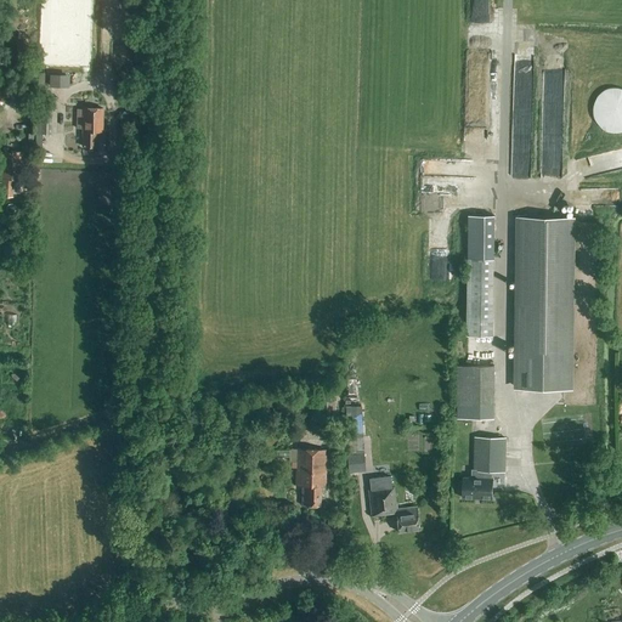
[(50,72),(50,85),(69,85),(69,72),(50,72)]
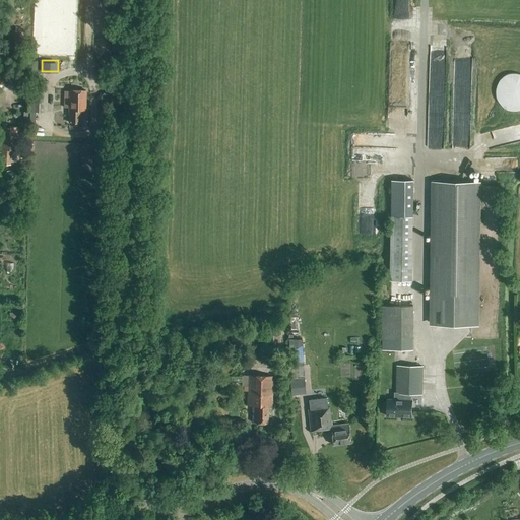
[(0,80),(8,81),(9,69),(0,68),(0,80)]
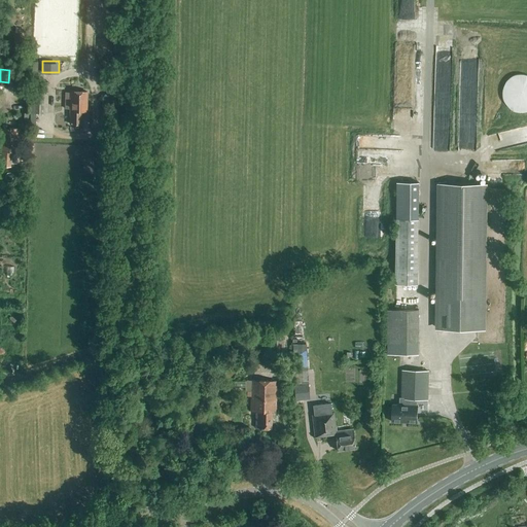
[(504,82),(502,88),(501,94),(502,99),(504,104),(508,108),(514,111),(519,113),(524,113),(526,111),(526,74),(524,74),(519,74),(514,75),(508,78),(504,82)]
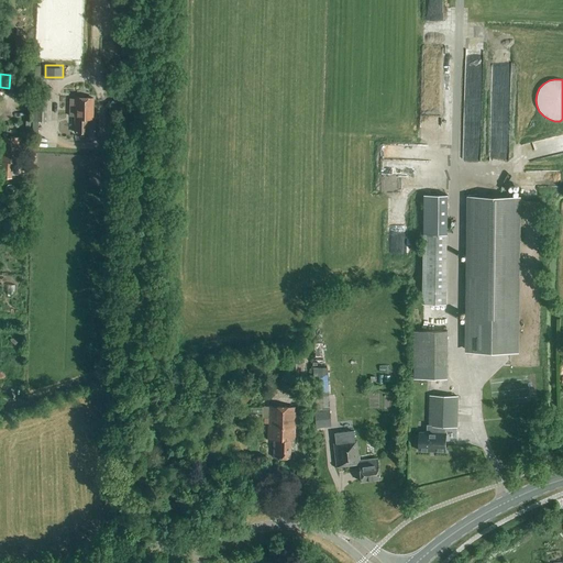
[(32,122),(51,122),(52,89),(33,88),(32,122)]
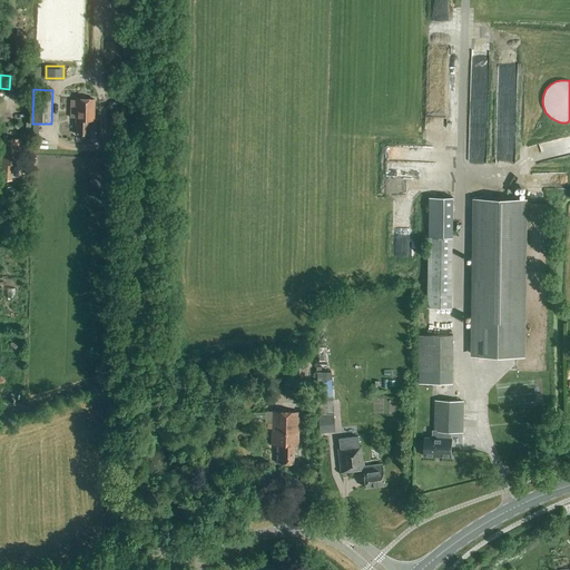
[(76,99),(76,118),(75,134),(89,135),(89,120),(94,120),(95,99),(76,99)]
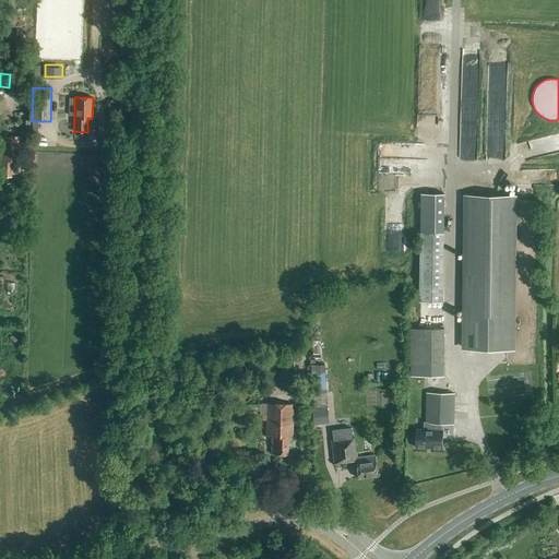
[(0,138),(0,154),(0,162),(2,162),(2,165),(0,164),(0,176),(11,177),(11,175),(19,175),(19,166),(14,166),(14,162),(19,162),(19,138),(0,138)]
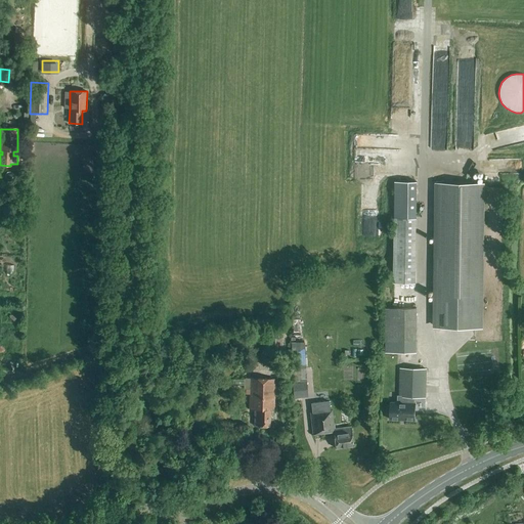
[(393,284),(415,284),(417,182),(394,181),(393,284)]
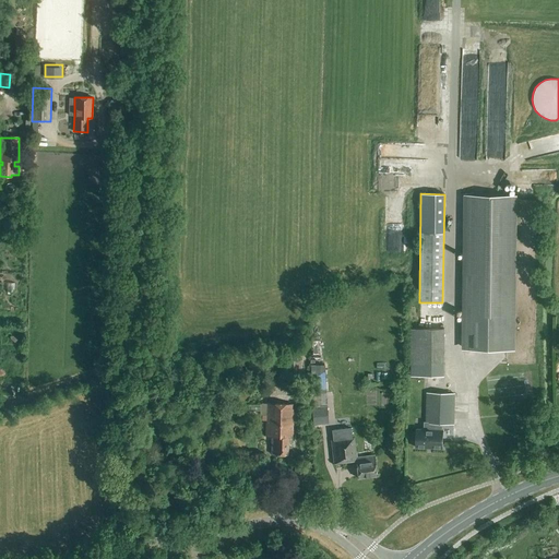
[(518,195),(464,195),(462,351),(515,351),(518,195)]
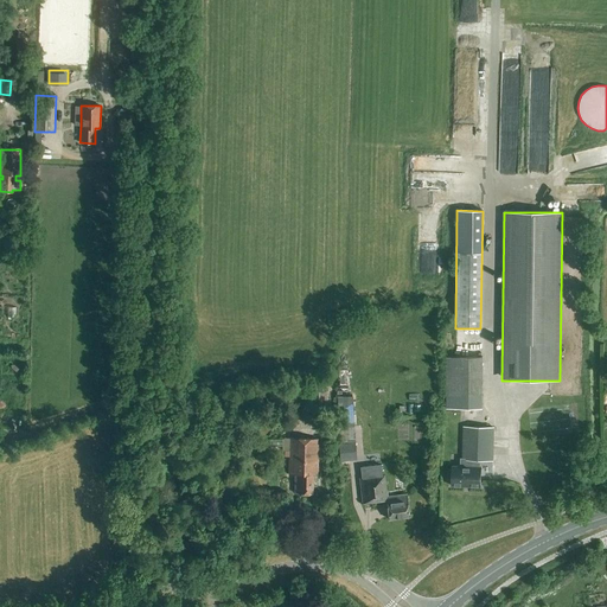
[(310,401),(327,401),(327,384),(310,384),(310,401)]
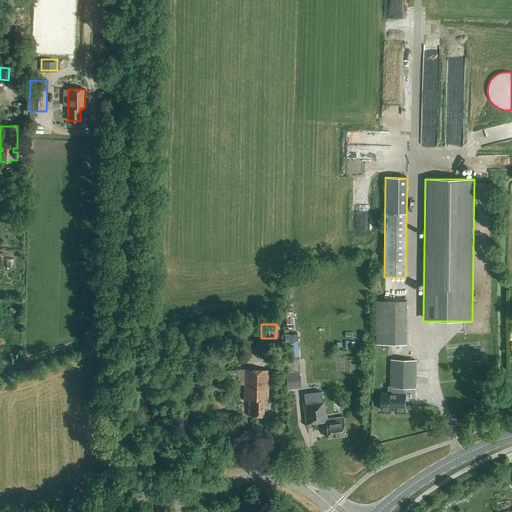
[(407,344),(407,334),(377,334),(377,344),(407,344)]
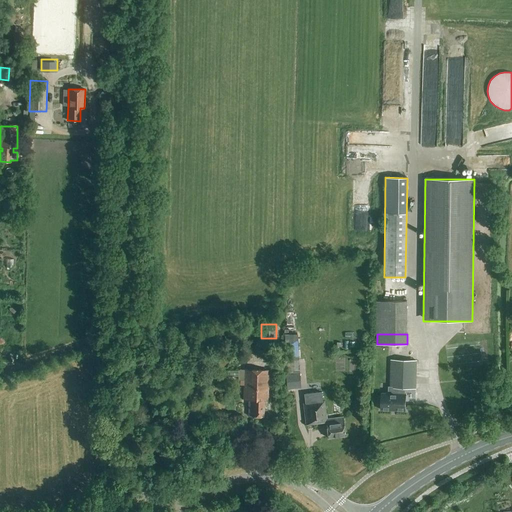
[(299,373),(297,335),(284,335),(284,356),(285,374),(286,389),(301,388),(299,373)]
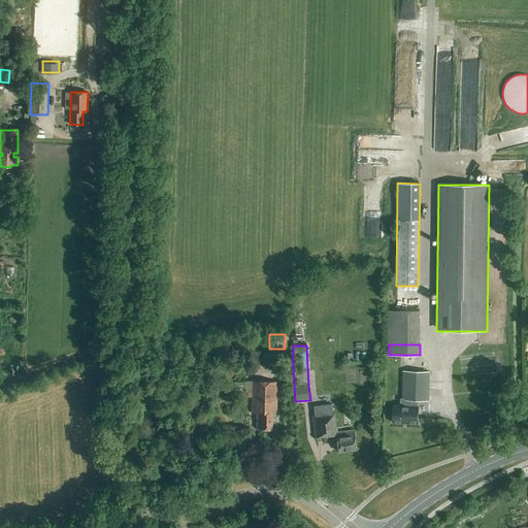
[(132,382),(137,374),(131,368),(125,375),(132,382)]
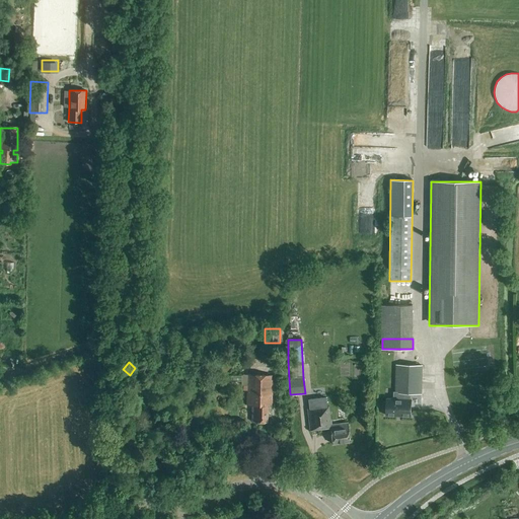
[(395,365),(395,392),(394,392),(394,398),(387,398),(387,402),(385,402),(383,404),(384,413),(387,413),(387,416),(412,416),(412,398),(411,398),(411,392),(422,392),(421,365),(395,365)]
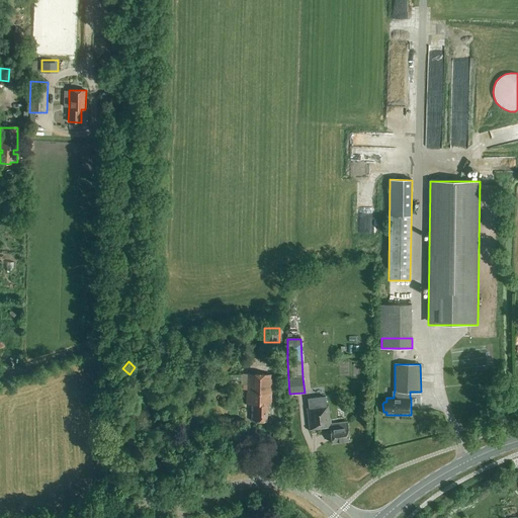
[(247,390),(247,375),(247,373),(241,373),(241,375),(231,375),(231,381),(241,381),(241,384),(243,384),(243,390),(247,390)]
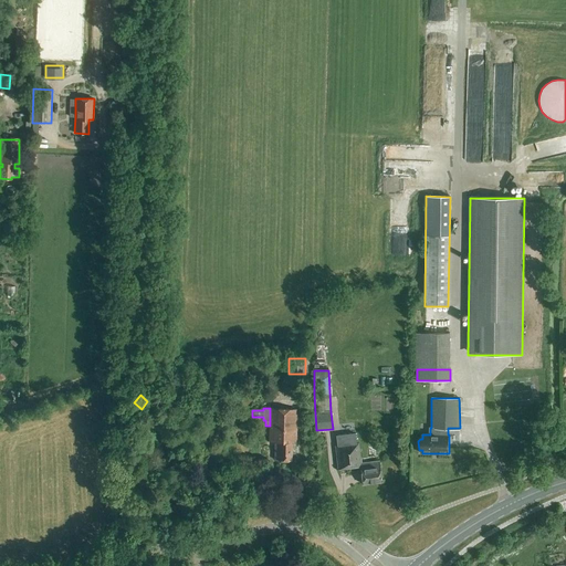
[(270,443),(275,443),(275,461),(292,461),(292,442),(296,442),(296,410),(270,410),(270,426),(270,443)]
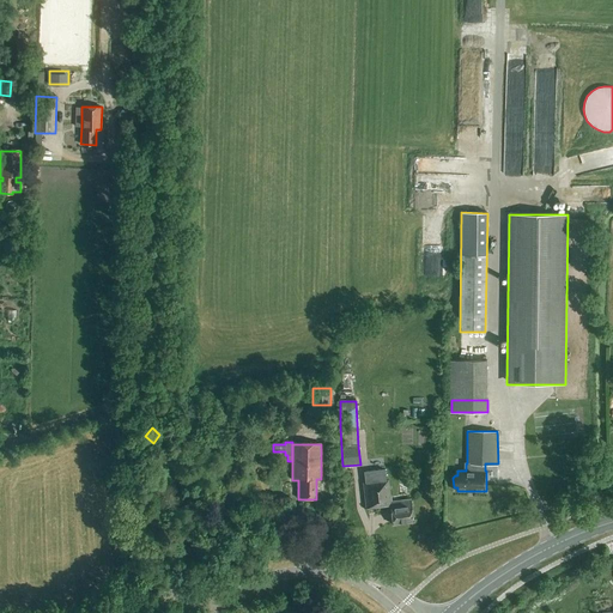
[(401,462),(412,462),(412,448),(401,448),(401,462)]
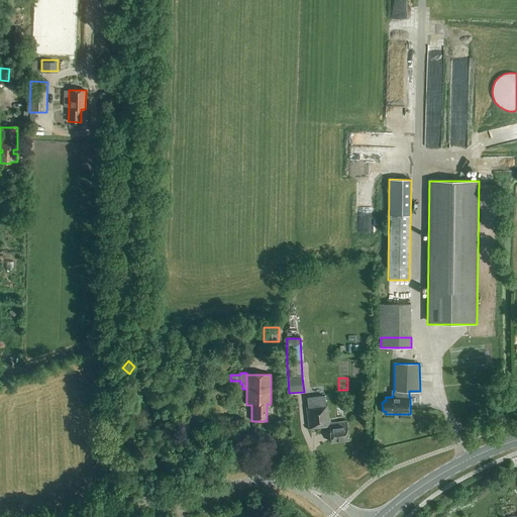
[(324,407),(323,395),(307,397),(308,409),(306,409),(309,429),(329,427),(331,443),(348,440),(346,422),(329,424),(327,406),(324,407)]
